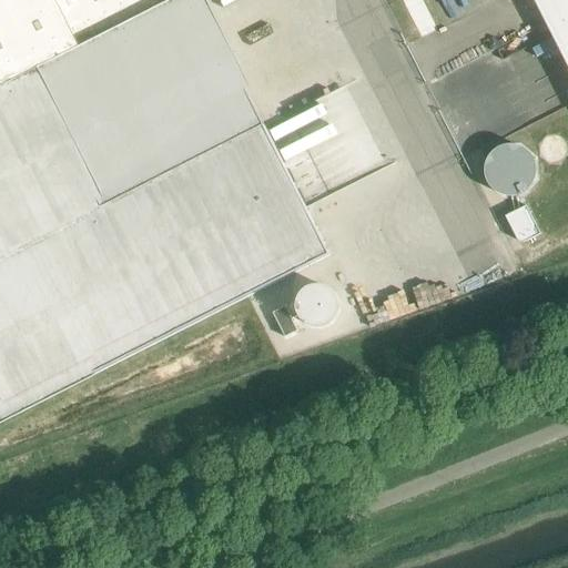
[(0,0),(0,423),(330,255),(264,127),(265,127),(200,0),(0,0)]
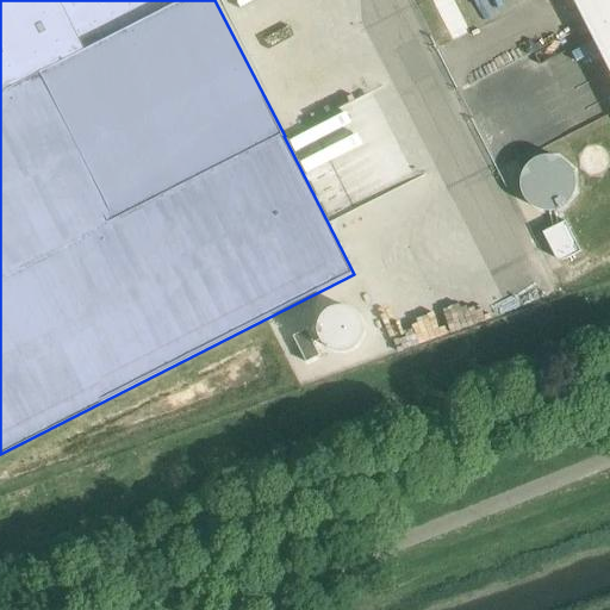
[(609,0),(573,0),(586,26),(609,72),(609,0)]
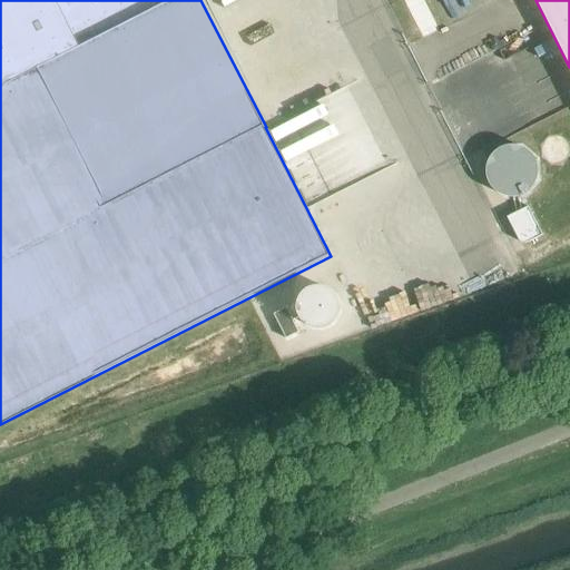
[(328,66),(357,53),(345,23),(316,36),(328,66)]
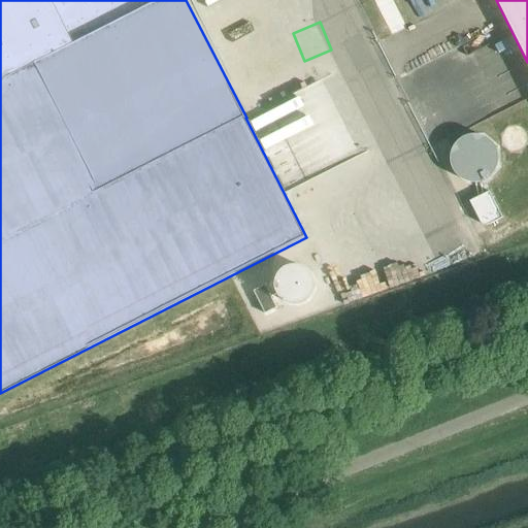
[(452,143),(449,151),(448,157),(448,164),(451,171),(455,177),(460,182),(466,185),(476,186),(487,183),(495,176),(501,167),(502,160),(502,153),(499,146),(495,140),(490,136),(484,133),(476,131),(469,132),(463,134),(457,138),(452,143)]
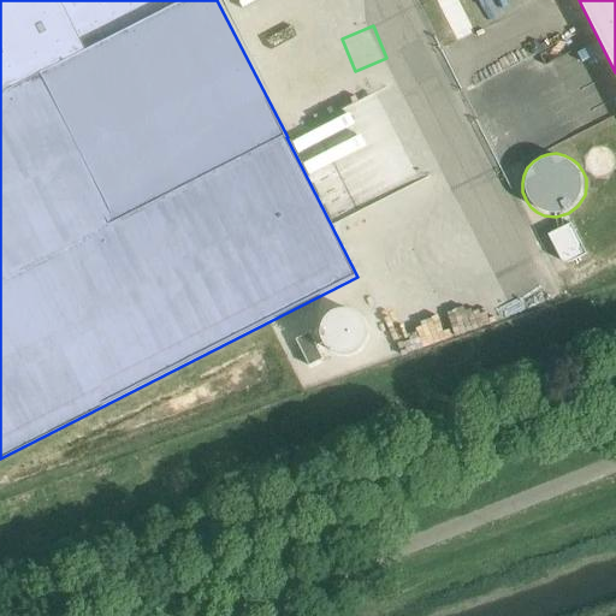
[(439,161),(413,173),(422,194),(449,182),(439,161)]
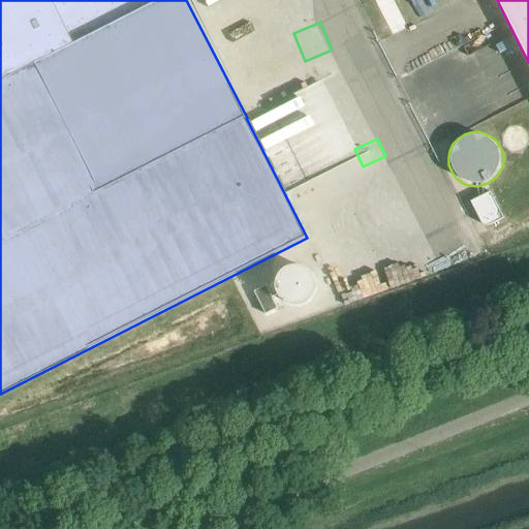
[(490,192),(470,201),(480,222),(481,223),(483,224),(484,225),(485,225),(486,226),(487,226),(488,226),(489,225),(490,225),(503,218),(490,192)]
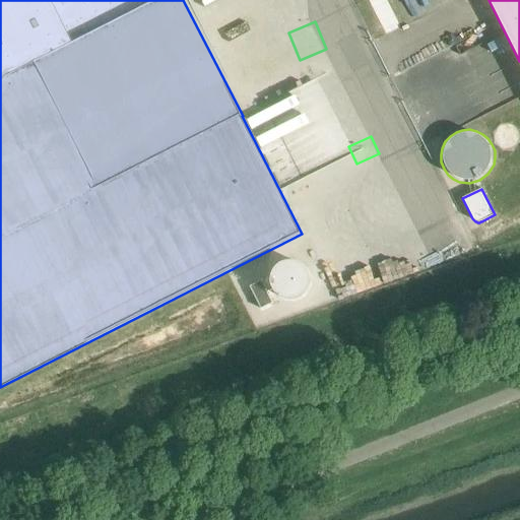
[(261,281),(250,286),(261,310),(272,304),(261,281)]
